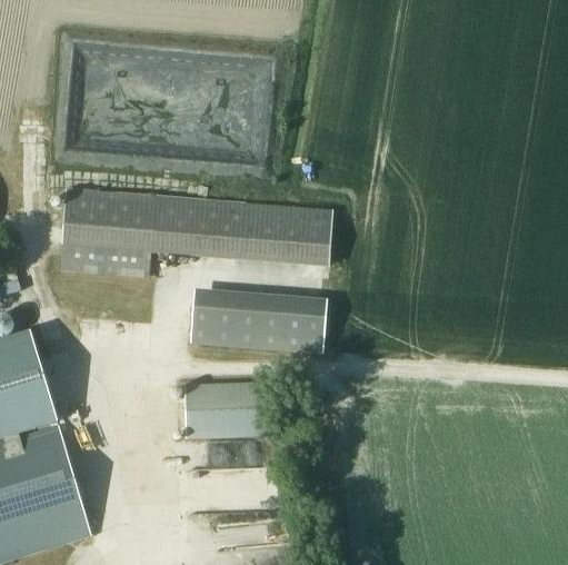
[(334,207),(66,187),(60,267),(149,274),(150,251),(329,265),(334,207)]
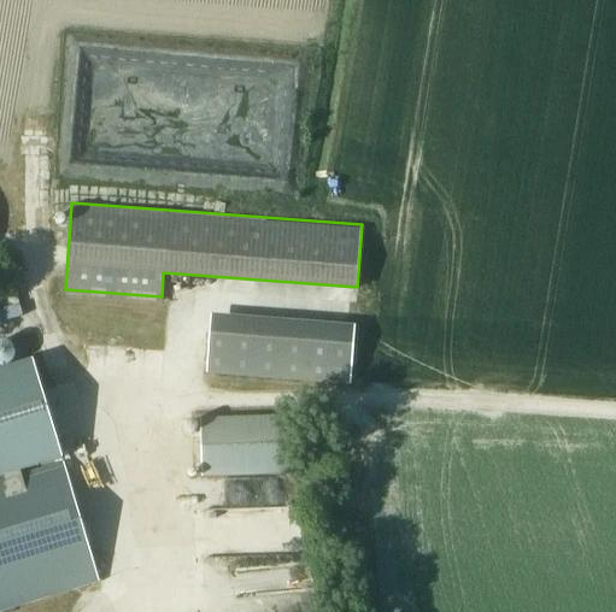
[(16,317),(31,313),(29,302),(0,307),(0,319),(16,317)]
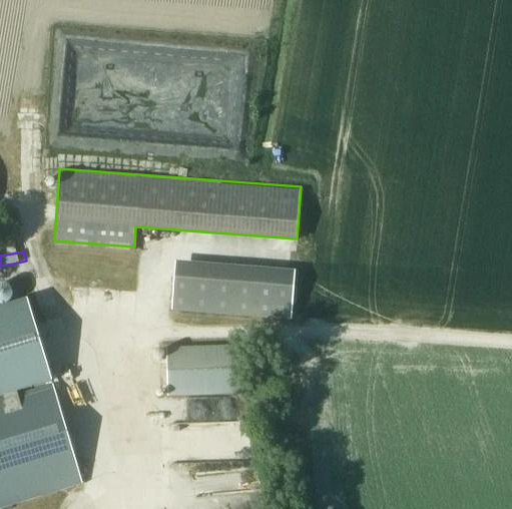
[(295,274),(176,264),(172,310),(291,320),(295,274)]
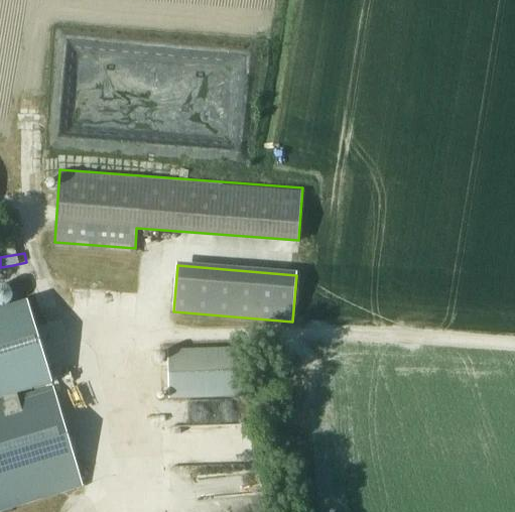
[(0,395),(52,380),(28,298),(0,306),(0,395)]
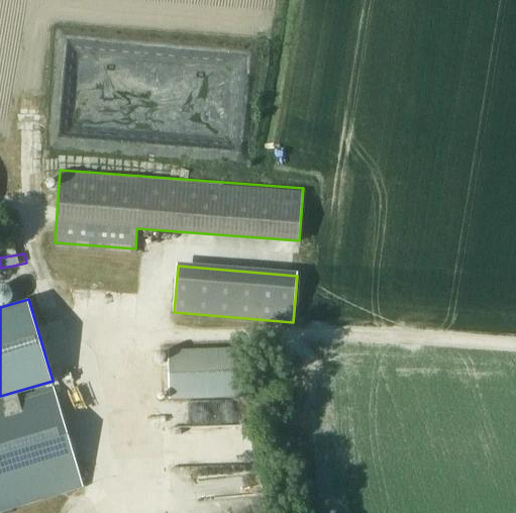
[(248,393),(246,345),(168,349),(171,397),(248,393)]
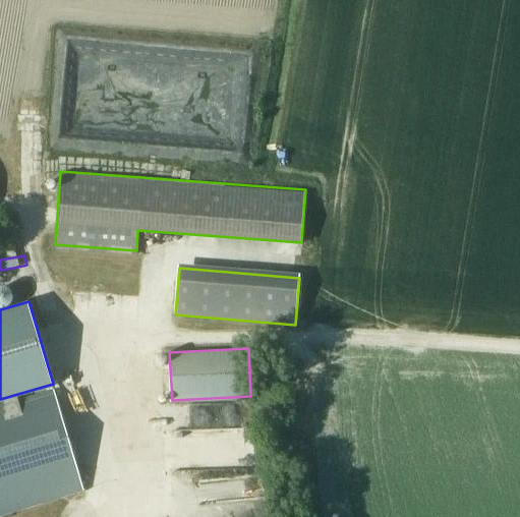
[(0,511),(83,486),(55,389),(0,405),(0,511)]
